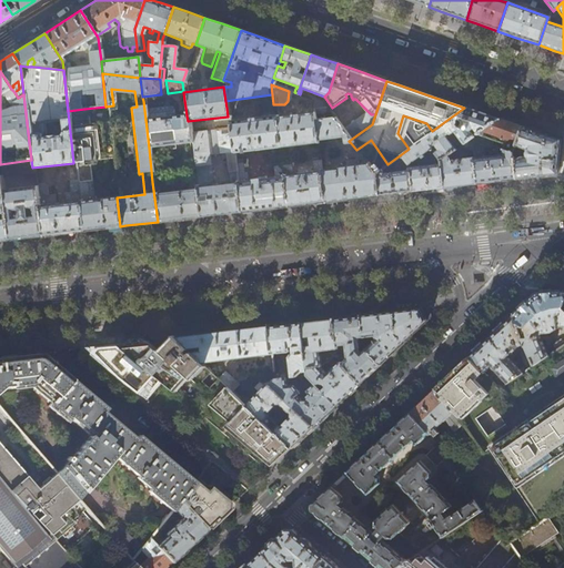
[(143,101),(177,97),(177,99),(184,98),(183,92),(183,91),(168,93),(161,94),(142,97),(143,101)]
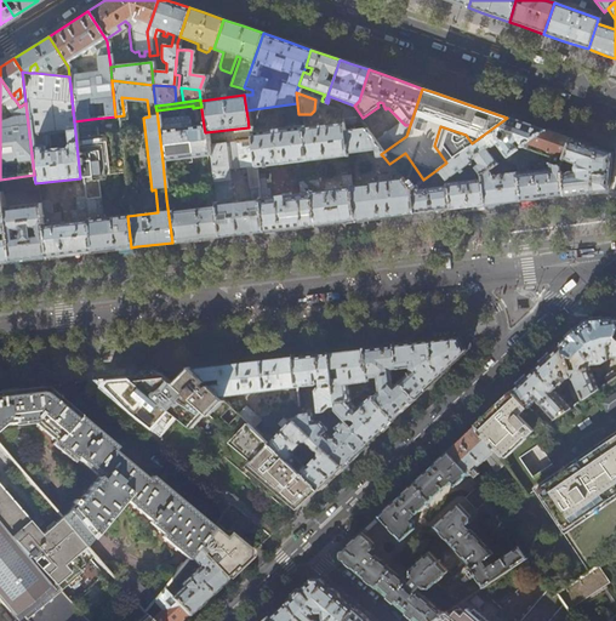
[(340,119),(354,118),(349,110),(341,108),(340,119)]
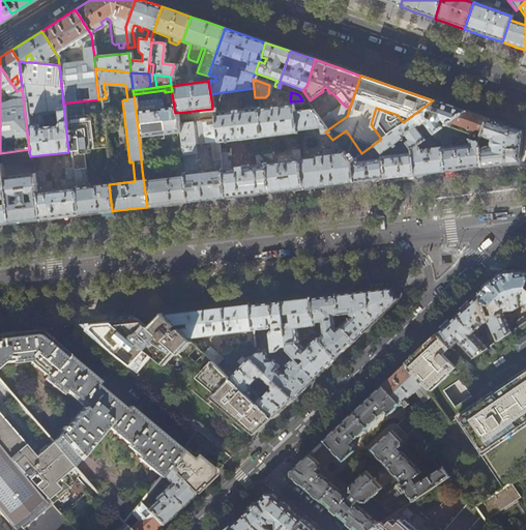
[(176,124),(175,113),(174,108),(158,109),(157,99),(135,102),(139,138),(177,134),(176,124)]
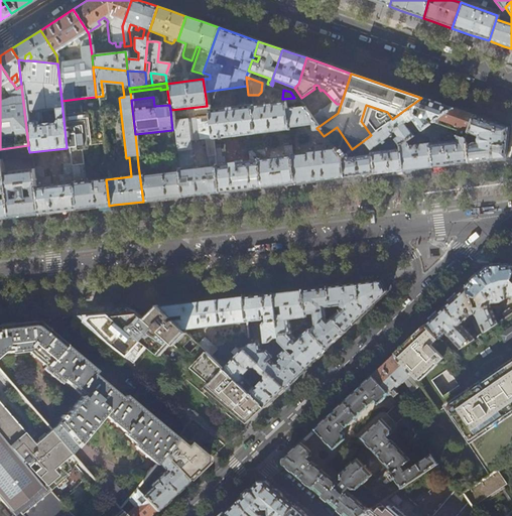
[(430,101),(421,98),(392,119),(383,126),(388,132),(389,131),(389,132),(391,132),(392,132),(393,132),(396,137),(393,139),(398,146),(404,142),(411,136),(403,124),(405,122),(407,122),(410,120),(419,131),(425,126),(427,125),(425,122),(429,119),(431,122),(451,108),(430,101)]
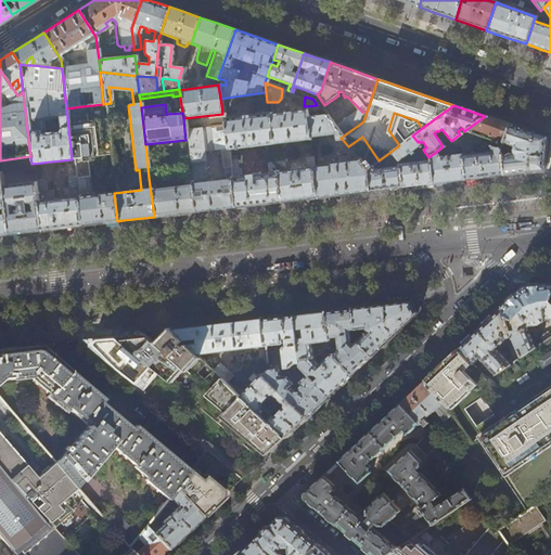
[(89,195),(85,160),(81,162),(80,157),(110,154),(105,119),(85,121),(82,106),(66,108),(72,159),(74,179),(79,226),(98,223),(117,221),(114,193),(114,192),(89,195)]
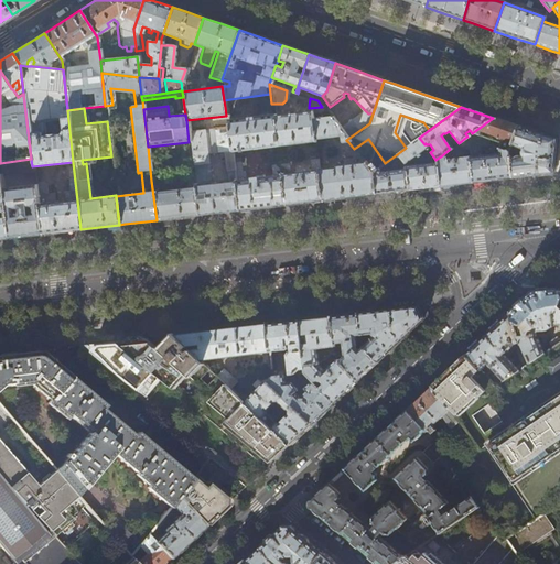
[(313,139),(310,119),(310,112),(309,112),(294,114),(294,111),(290,111),(291,115),(272,116),(272,115),(226,120),(227,128),(229,152),(313,142),(313,139)]
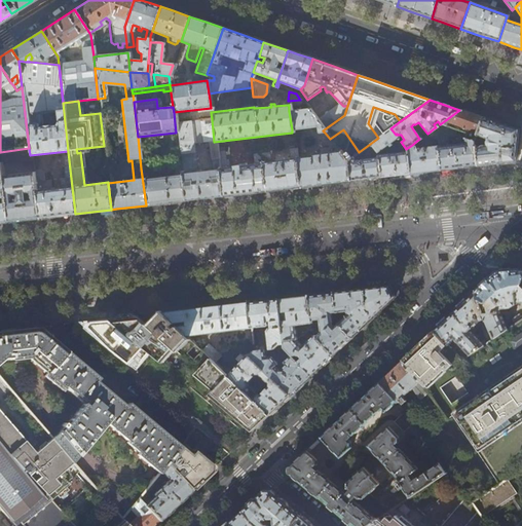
[(289,111),(292,129),(317,127),(317,133),(319,134),(325,133),(323,130),(307,109),(289,111)]
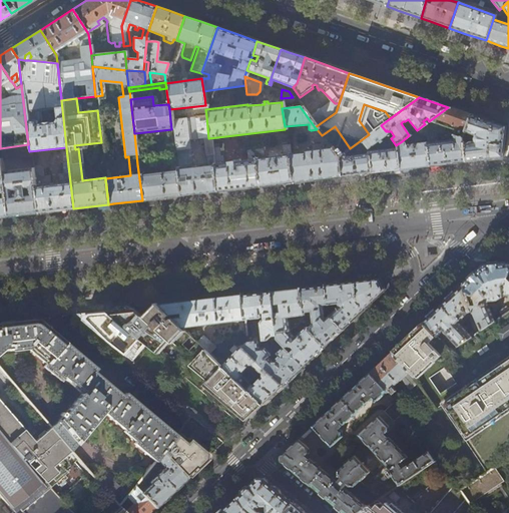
[(457,110),(448,107),(429,121),(428,122),(453,130),(451,135),(460,138),(468,114),(457,110)]
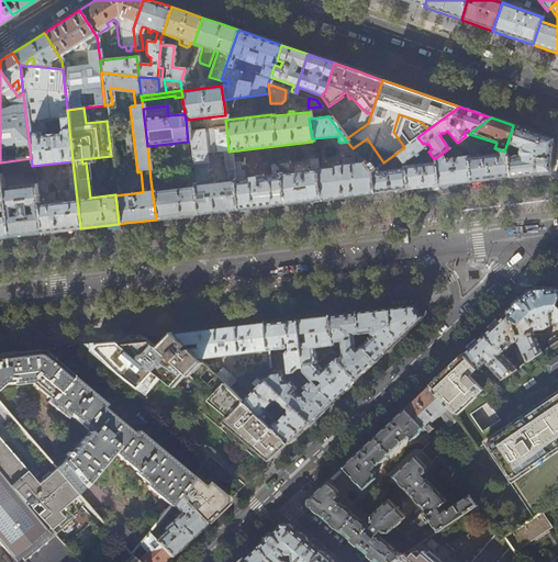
[(532,132),(513,125),(504,152),(504,153),(508,152),(510,146),(521,149),(521,152),(520,152),(520,154),(520,155),(517,155),(519,156),(505,158),(508,177),(525,175),(548,172),(550,157),(550,149),(551,145),(553,138),(547,137),(543,135),(532,132)]
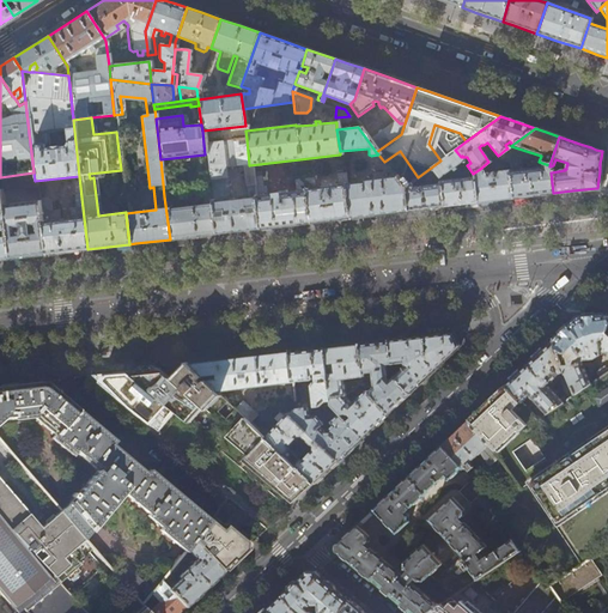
[(204,144),(205,155),(210,192),(214,234),(236,231),(257,229),(251,177),(249,165),(247,139),(230,140),(233,168),(241,167),(244,198),(226,200),(219,143),(204,144)]
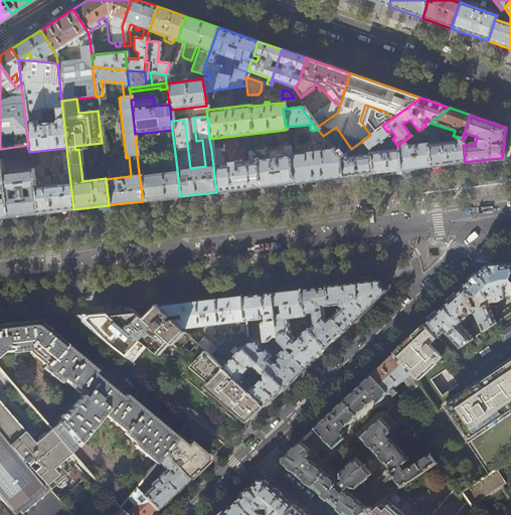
[(392,139),(387,132),(382,126),(370,135),(362,141),(368,150),(379,142),(385,150),(369,152),(371,174),(374,173),(399,170),(397,146),(392,139)]
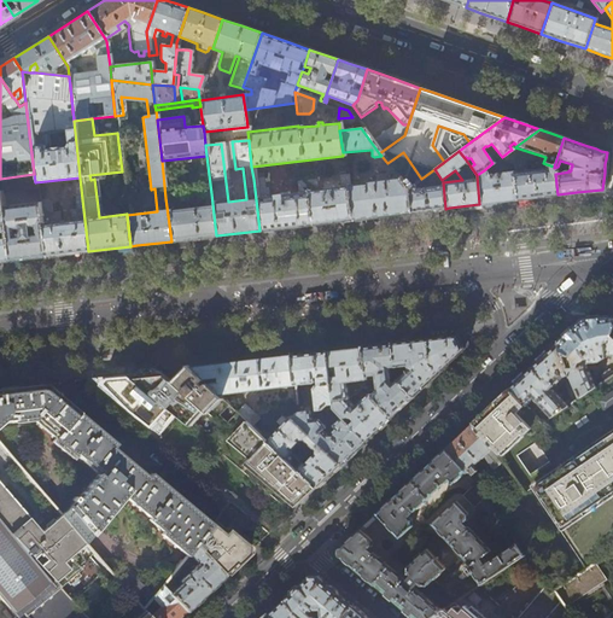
[(514,200),(509,151),(502,157),(501,158),(503,162),(507,162),(508,173),(492,175),(491,170),(490,170),(490,175),(485,175),(484,170),(477,175),(479,204),(494,203),(514,200)]
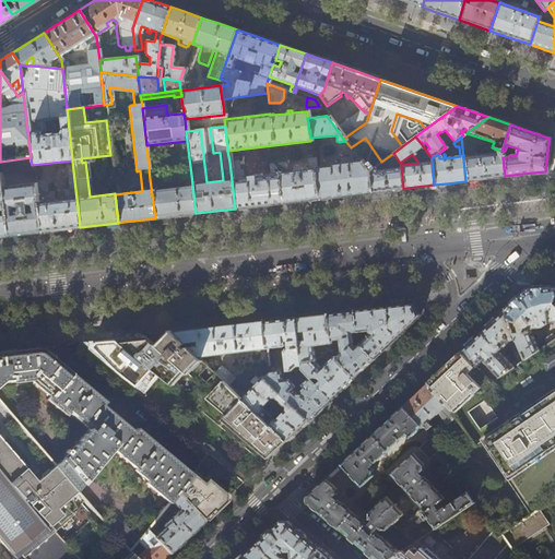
[(474,155),(473,146),(482,144),(461,137),(465,181),(483,179),(505,176),(503,157),(502,152),(502,151),(492,147),(493,153),(474,155)]
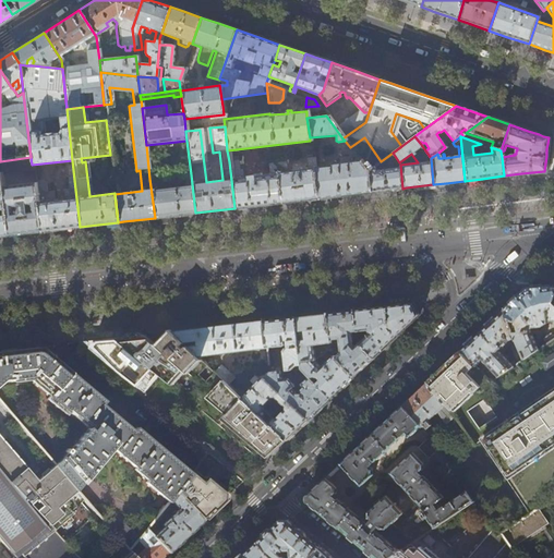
[(316,198),(313,168),(312,157),(310,158),(309,153),(308,154),(306,152),(304,152),(305,169),(289,171),(288,160),(265,164),(266,174),(240,178),(239,170),(236,170),(235,160),(229,161),(235,208),(251,206),(305,199),(316,198)]
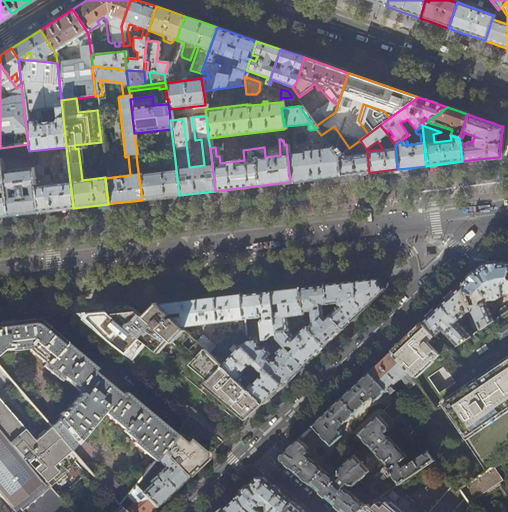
[(366,149),(360,140),(349,148),(337,157),(339,176),(357,174),(369,173),(367,151),(367,149),(366,149)]
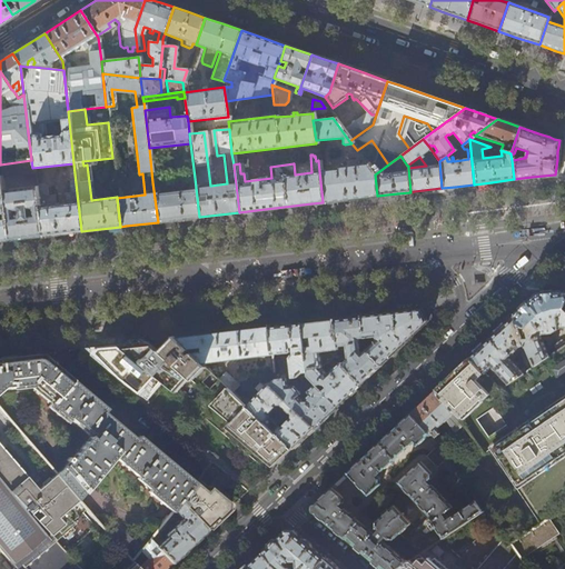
[(31,160),(0,165),(0,179),(32,175),(32,168),(31,160)]
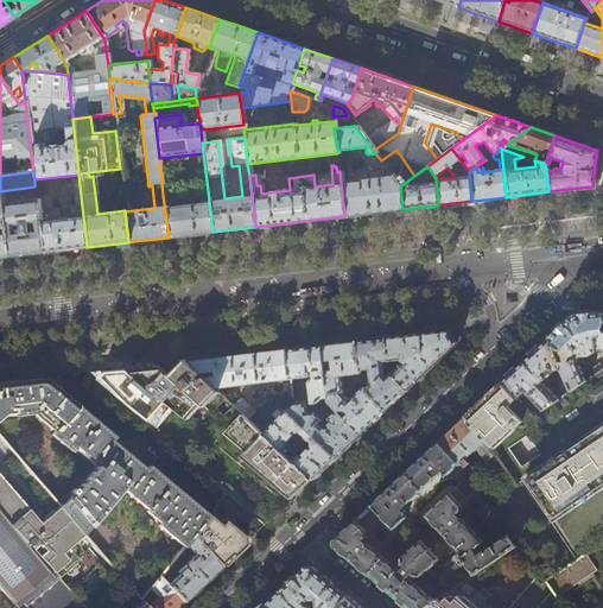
[(359,181),(341,183),(344,216),(360,214),(402,209),(400,187),(391,175),(375,177),(375,173),(368,175),(368,177),(359,178),(359,181)]
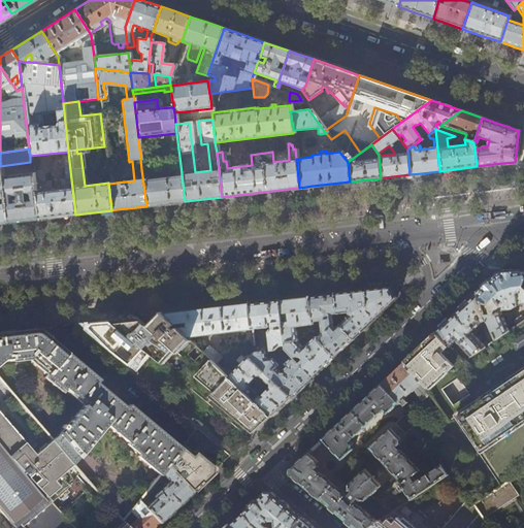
[(107,174),(105,159),(104,159),(102,164),(101,168),(99,171),(98,173),(95,175),(107,174)]
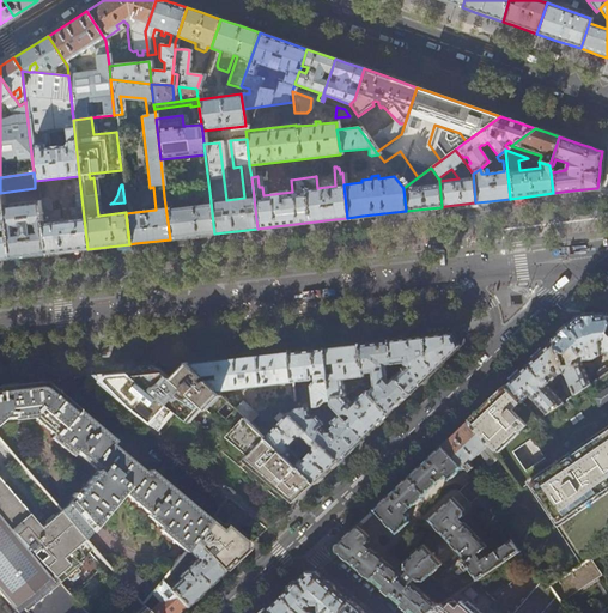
[(182,194),(164,196),(170,240),(192,237),(214,234),(210,192),(200,192),(201,202),(198,202),(198,205),(183,206),(182,194)]
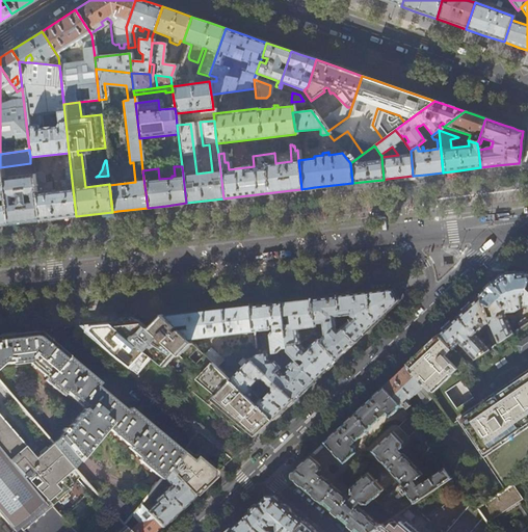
[(31,173),(32,175),(37,220),(57,218),(76,216),(71,171),(62,173),(63,181),(57,182),(58,189),(49,190),(48,183),(42,183),(41,175),(37,176),(36,173),(31,173)]
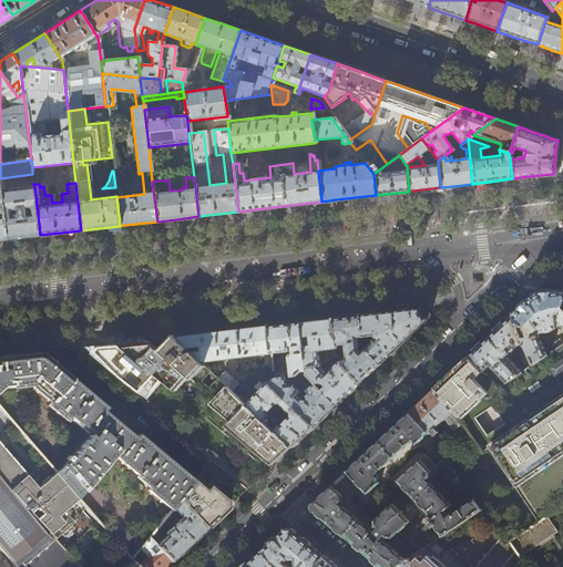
[(34,186),(1,191),(7,239),(27,237),(40,235),(34,186)]
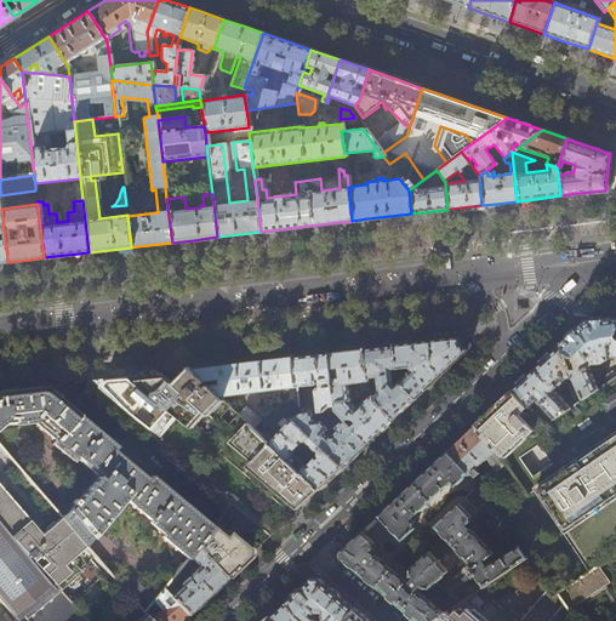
[(498,456),(503,463),(515,482),(524,495),(531,490),(562,535),(587,571),(595,567),(615,551),(615,319),(611,320),(615,330),(615,372),(612,376),(603,382),(594,388),(580,399),(542,425),(511,392),(492,409),(482,420),(473,427),(473,428),(498,456)]
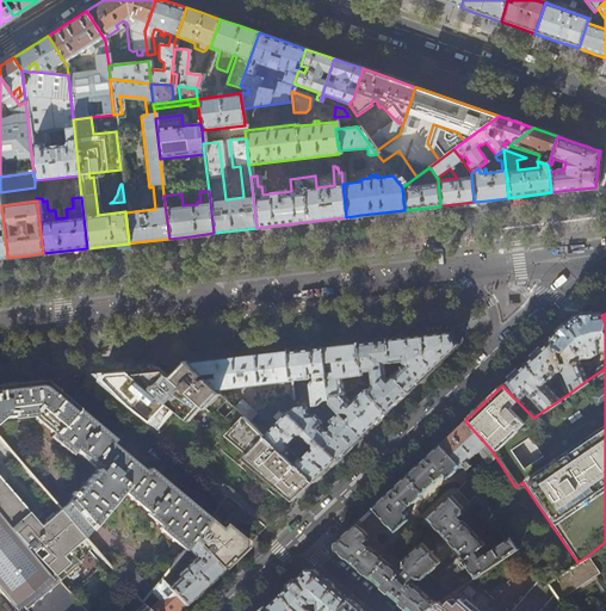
[(569,320),(549,340),(570,393),(585,382),(575,360),(579,358),(589,357),(598,351),(604,351),(605,356),(605,325),(601,315),(600,314),(573,316),(569,320)]
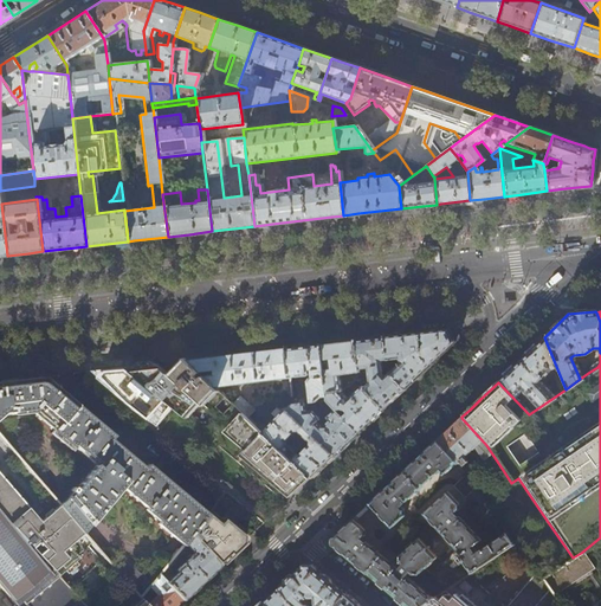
[(382,336),(385,361),(396,360),(399,362),(387,373),(402,389),(431,361),(452,342),(446,329),(411,333),(382,336)]
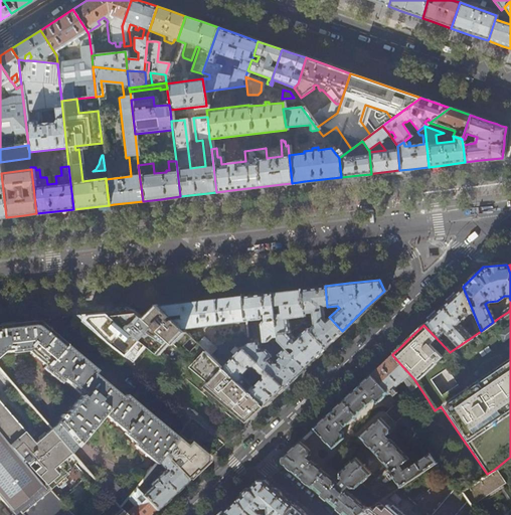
[(312,288),(300,289),(303,314),(311,313),(313,325),(307,330),(324,347),(332,340),(342,331),(329,317),(325,321),(322,318),(322,317),(323,316),(323,315),(323,313),(323,312),(322,307),(327,307),(325,286),(312,288)]
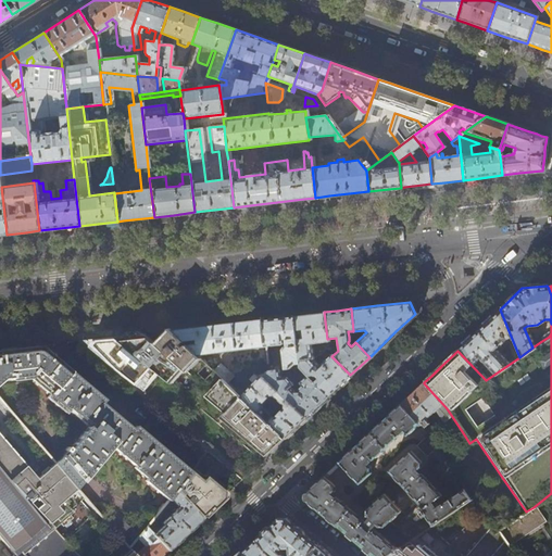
[(519,357),(500,310),(474,333),(456,350),(458,351),(486,380),(519,357)]
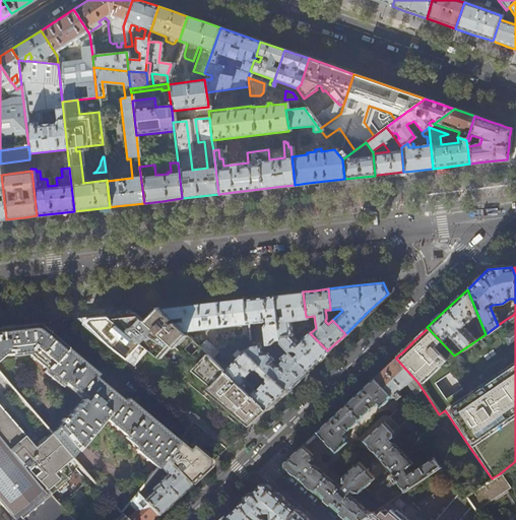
[(291,294),(273,296),(278,336),(289,335),(292,335),(289,322),(293,321),(293,323),(296,323),(296,322),(300,322),(300,321),(306,320),(306,317),(303,291),(291,294)]
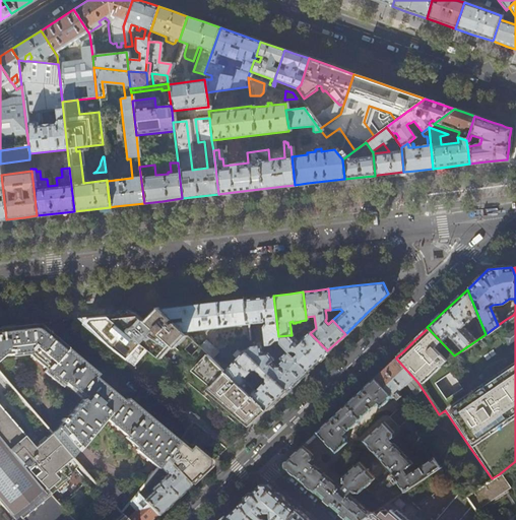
[(261,297),(244,299),(247,324),(262,322),(263,321),(263,318),(265,318),(266,324),(264,324),(262,327),(264,345),(268,344),(269,344),(273,340),(278,340),(278,336),(273,296),(261,297)]
